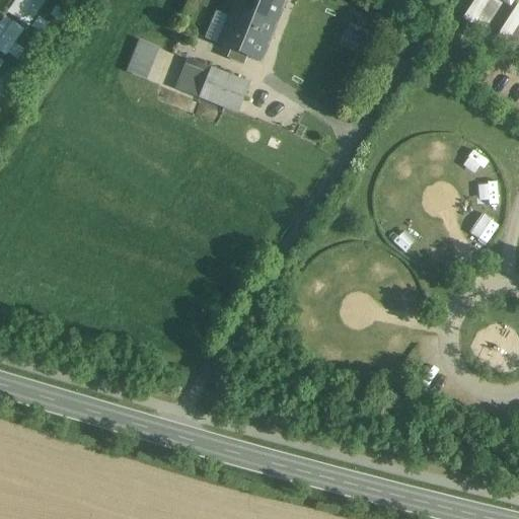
[(13,0),(6,10),(26,25),(44,0),(13,0)]
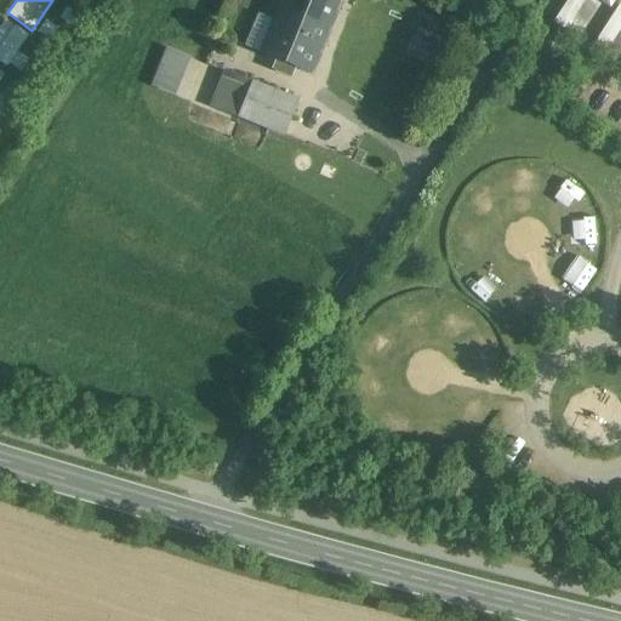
[(342,0),(283,0),(269,34),(256,28),(249,45),(262,50),(262,51),(312,72),(342,0)]
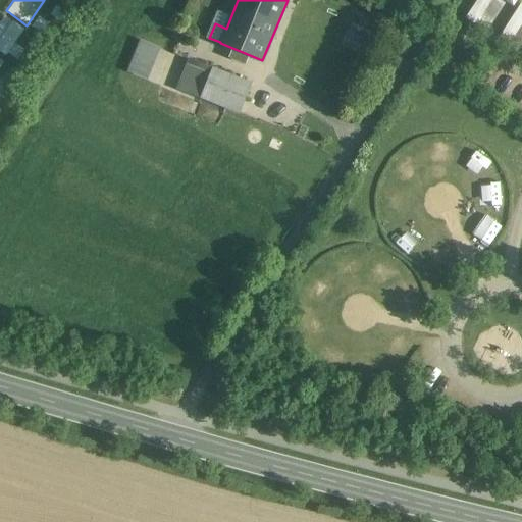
[(476,0),(474,8),(497,15),(501,0),(476,0)]
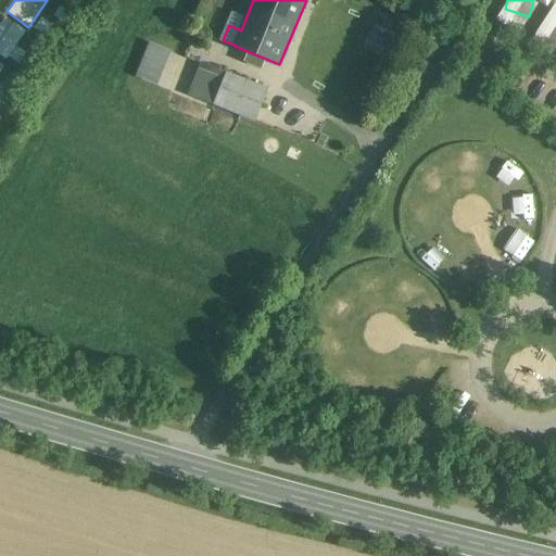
[(555,3),(529,38),(545,51),(555,38),(555,3)]
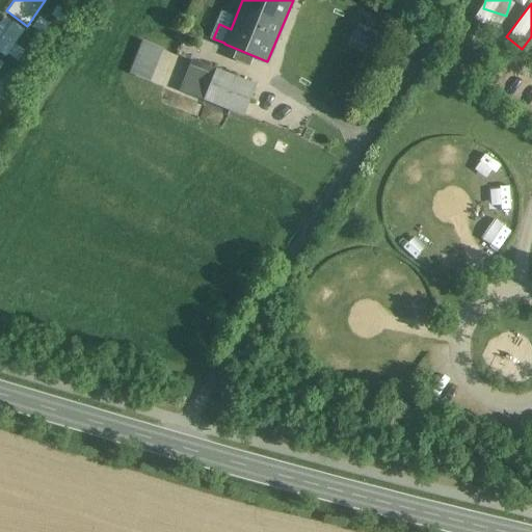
[(4,16),(0,21),(0,53),(4,56),(24,30),(4,16)]
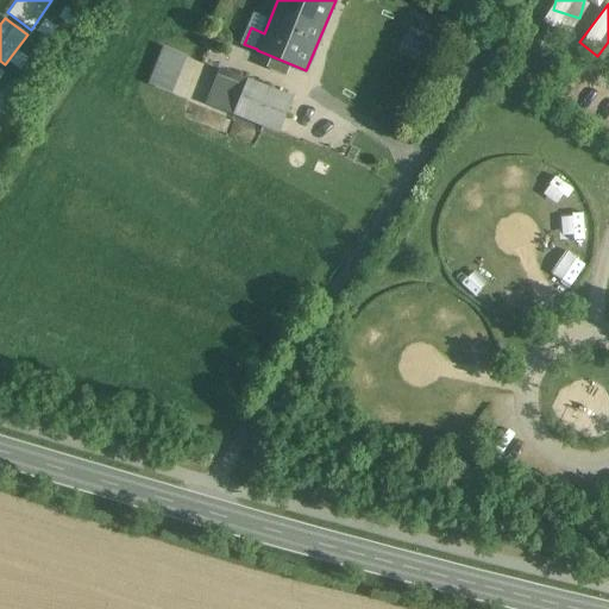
[(425,61),(434,35),(408,25),(399,52),(425,61)]
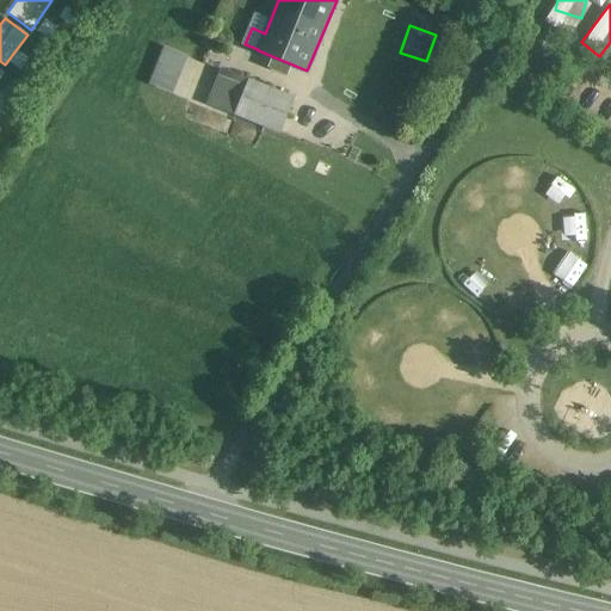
[(167,53),(152,86),(170,94),(184,60),(167,53)]
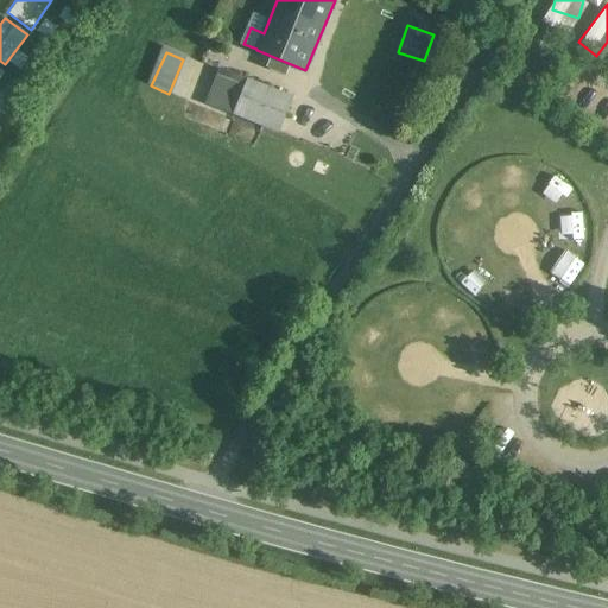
[(246,81),(223,73),(210,106),(232,115),(246,81)]
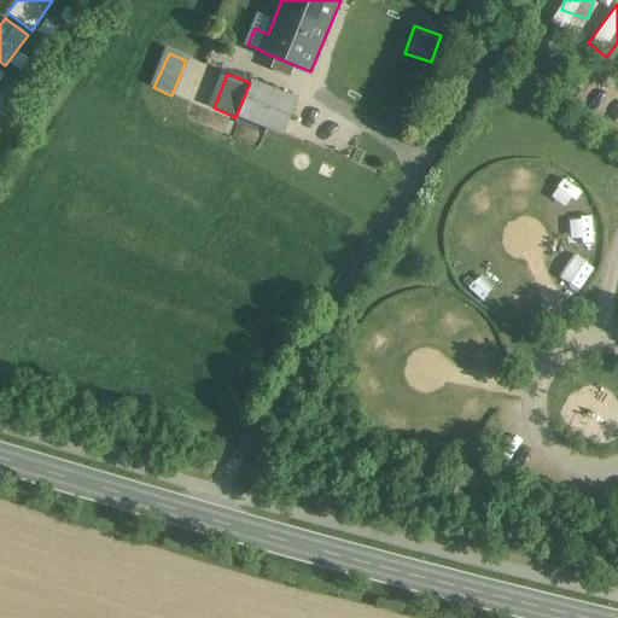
[(297,100),(251,82),(250,82),(235,117),(283,136),(297,100)]
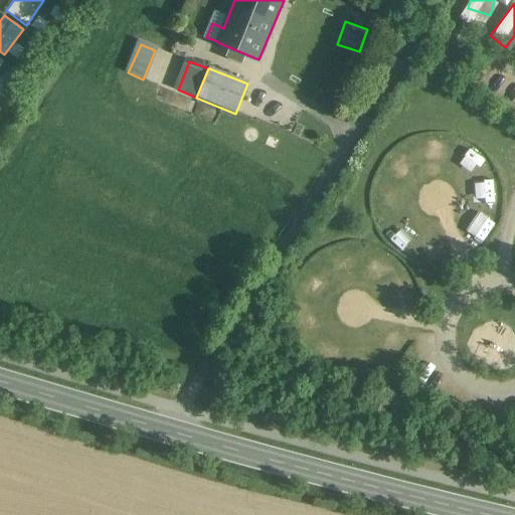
[(474,181),(475,205),(497,204),(496,180),(474,181)]
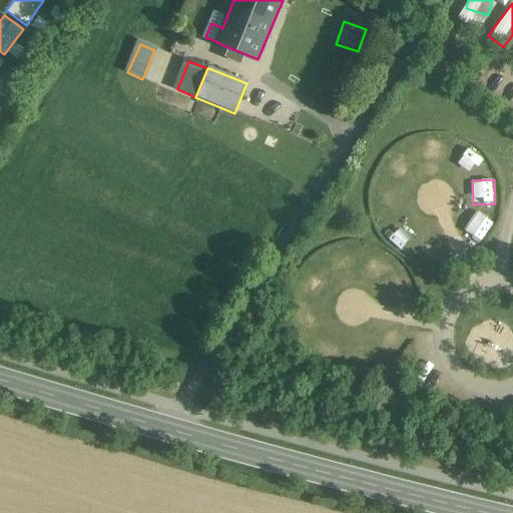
[(402,248),(415,236),(403,223),(390,235),(402,248)]
